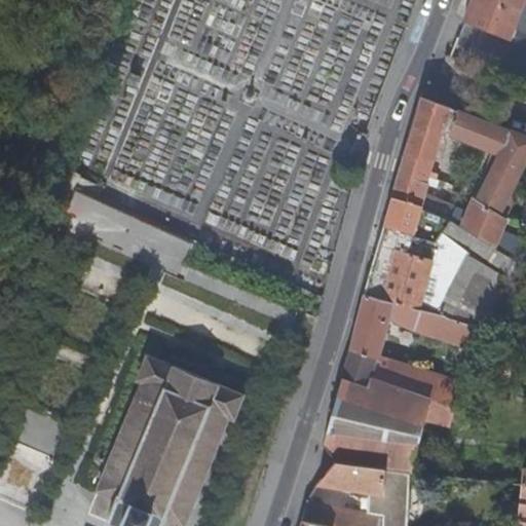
[(525,36),(525,35),(525,0),(471,0),(463,22),(508,39),(512,30),(525,36)]
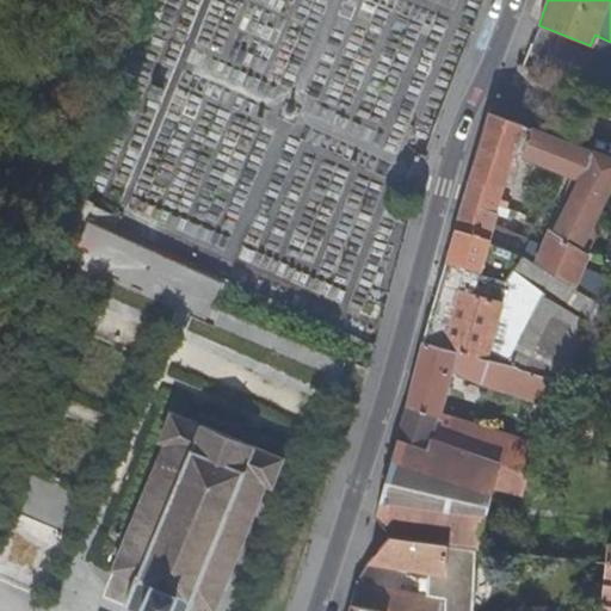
[(610,80),(580,69),(573,87),(610,102),(610,80)]
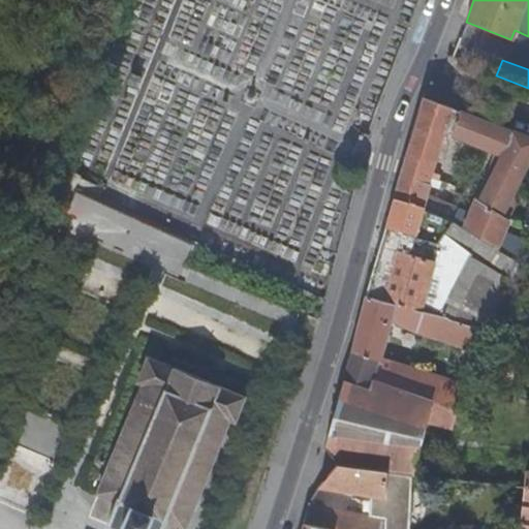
[(518,182),(528,159),(528,137),(453,111),(460,89),(435,80),(428,101),(423,99),(393,200),(423,212),(424,212),(431,187),(429,186),(430,181),(437,182),(438,177),(432,175),(444,133),(500,157),(494,174),(465,228),(486,241),(498,248),(507,230),(512,220),(511,219),(528,188),(518,182)]
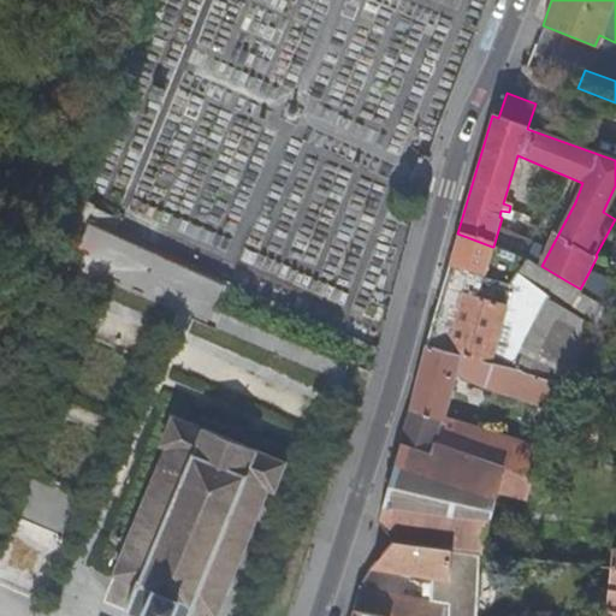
[(502,218),(493,247),(509,253),(514,238),(532,244),(527,260),(542,266),(575,202),(582,183),(517,155),(503,203),(510,206),(509,212),(501,211),(499,217),(502,218)]
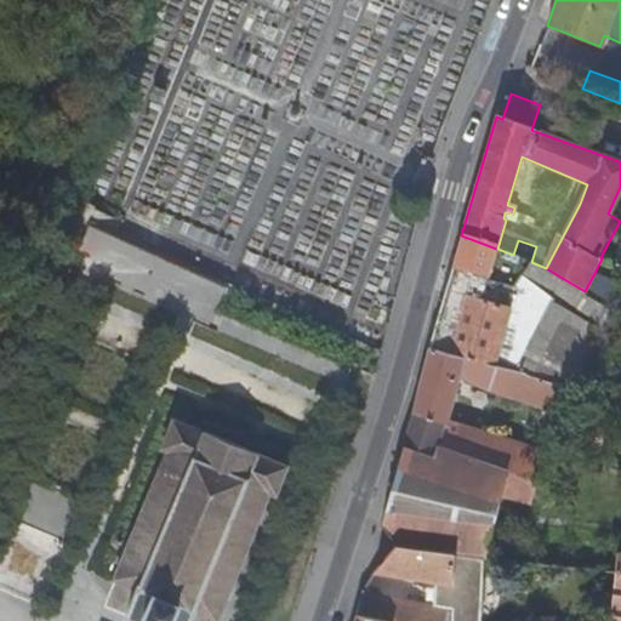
[(486,280),(496,249),(461,235),(451,269),(471,275),(448,355),(490,368),(514,289),(486,280)]
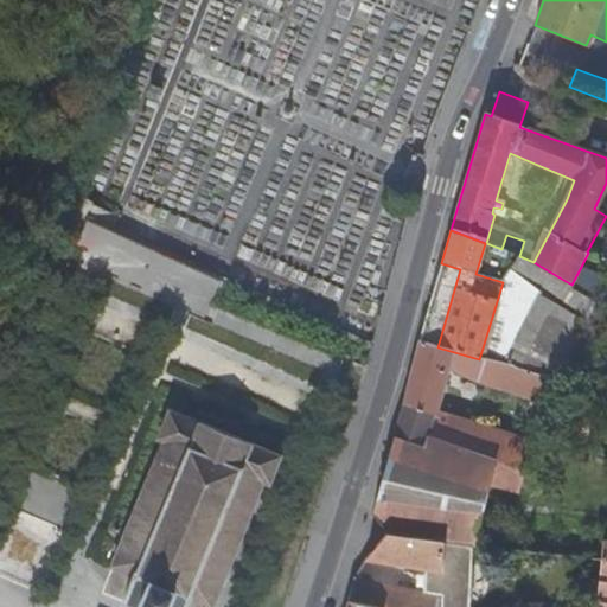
[(506,235),(502,249),(515,254),(519,256),(524,241),(506,235)]
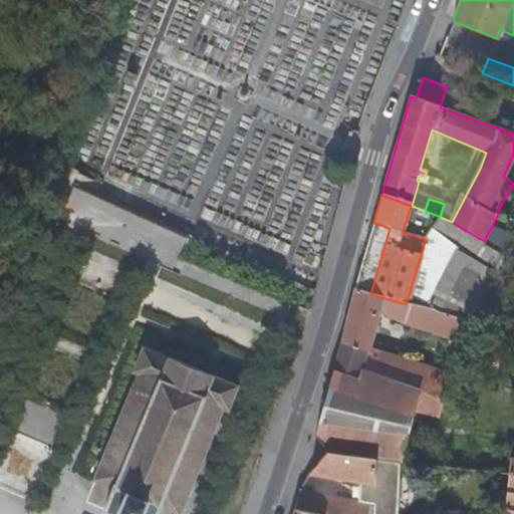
[(403,232),(426,239),(430,230),(436,215),(425,211),(412,206),(411,206),(403,232)]
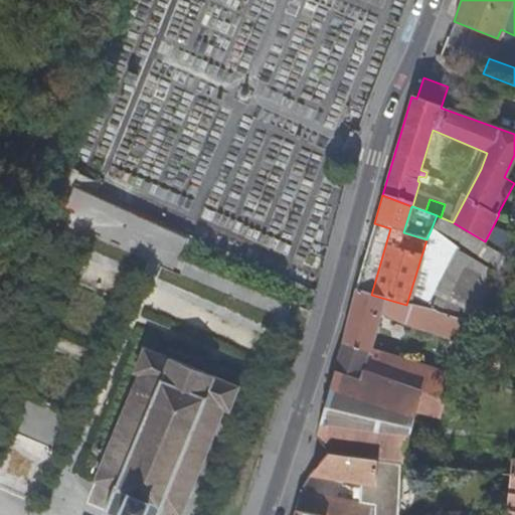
[(484,261),(492,245),(485,241),(473,234),(453,222),(441,217),(437,215),(431,230),(457,245),(484,261)]
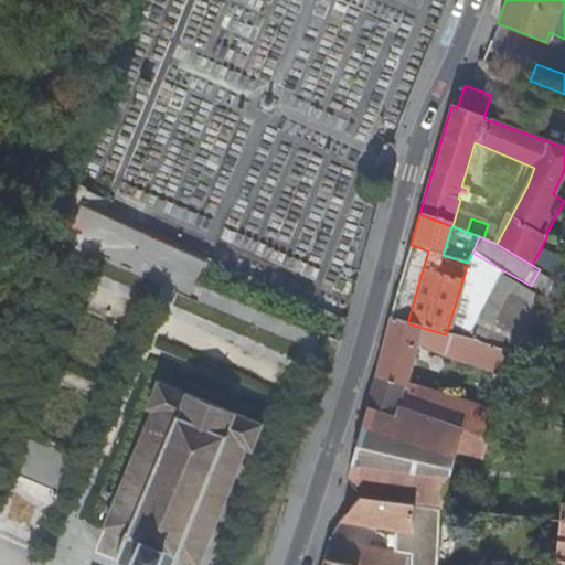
[(532,265),(540,269),(531,286),(529,289),(546,298),(564,260),(542,246),(532,265)]
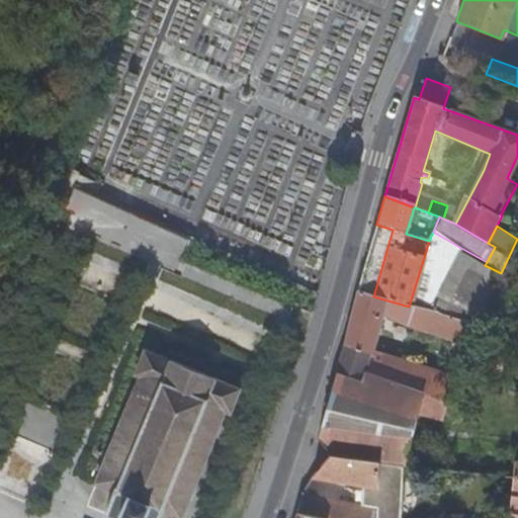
[(429,241),(409,307),(430,311),(457,252),(459,247),(433,232),(429,241)]
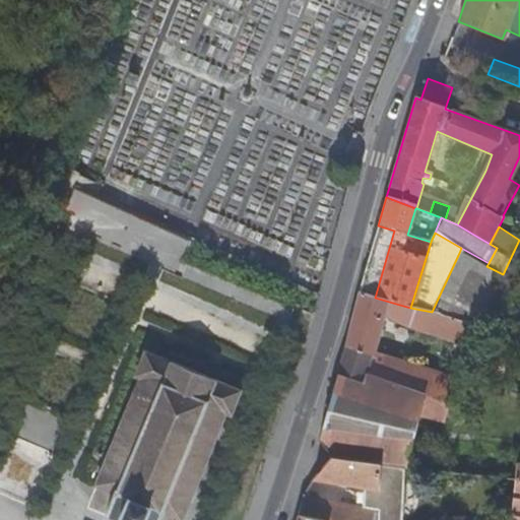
[(459,253),(432,312),(443,314),(479,324),(481,320),(480,320),(503,274),(486,266),(459,253)]
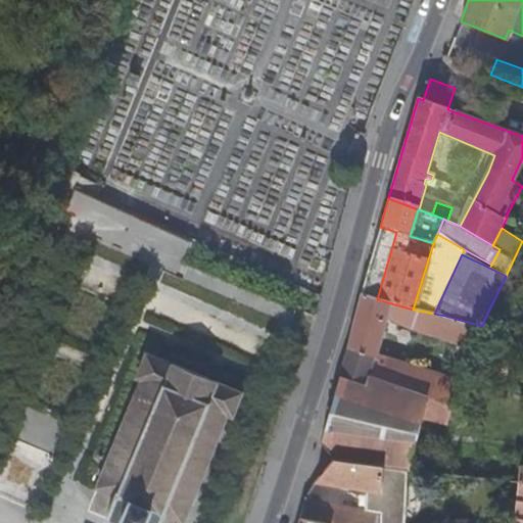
[(416,331),(473,345),(482,326),(445,316),(434,314),(413,310),(377,299),(365,295),(337,377),(364,384),(368,375),(428,396),(445,402),(455,382),(424,369),(376,352),(388,318),(416,331)]
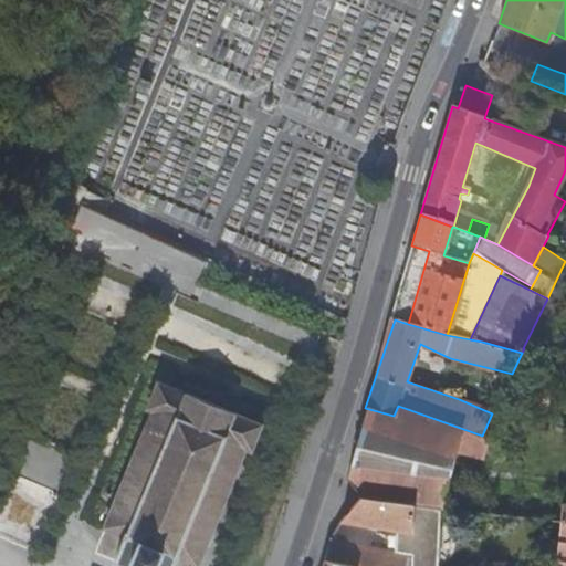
[(264,427),(161,385),(150,412),(156,415),(108,530),(128,538),(127,541),(129,542),(123,559),(119,558),(117,564),(122,565),(123,565),(124,565),(126,565),(175,565),(177,563),(179,564),(180,561),(194,565),(200,565),(212,540),(248,452),(253,454),(264,427)]
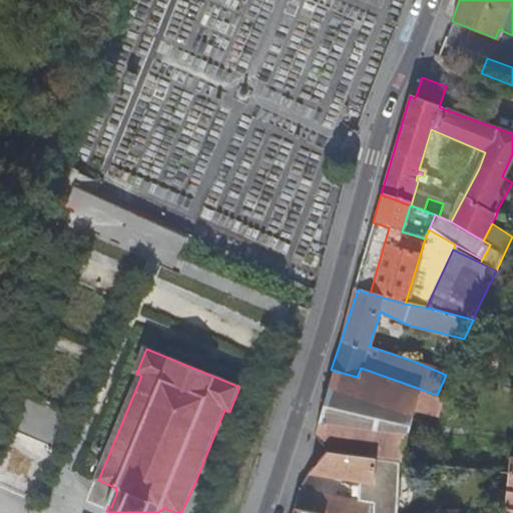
[(414,410),(420,389),(361,368),(357,377),(331,370),(314,434),(328,449),(389,457),(389,456),(394,457),(399,457),(402,458),(414,410)]
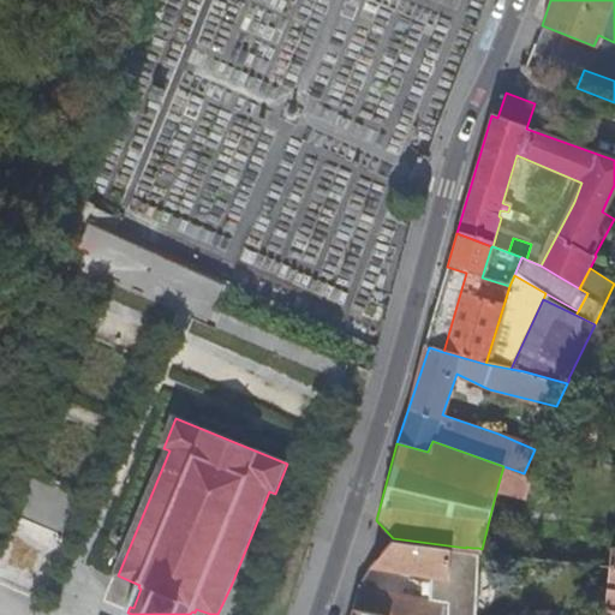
[(531,476),(524,473),(503,466),(496,491),(526,497),(531,476)]
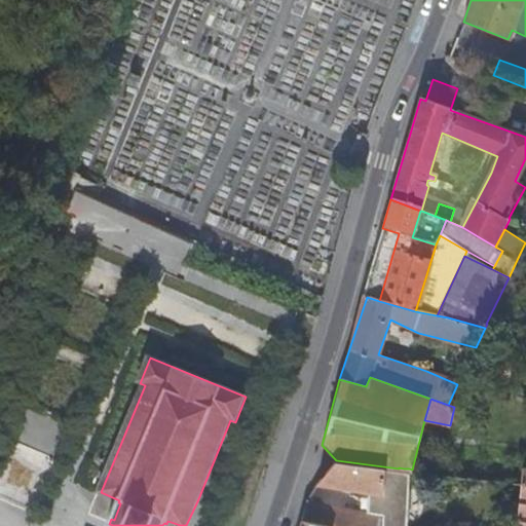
[(47,449),(59,420),(26,408),(13,437),(47,449)]
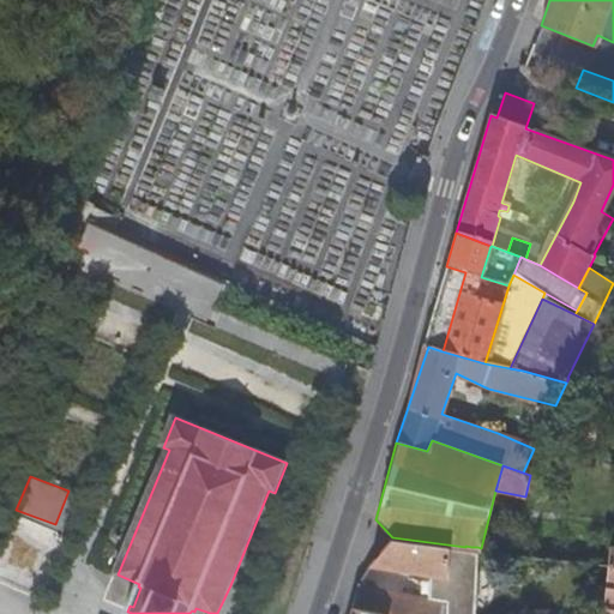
[(469,564),(471,547),(465,546),(465,547),(392,537),(368,565),(447,575),(447,563),(469,564)]
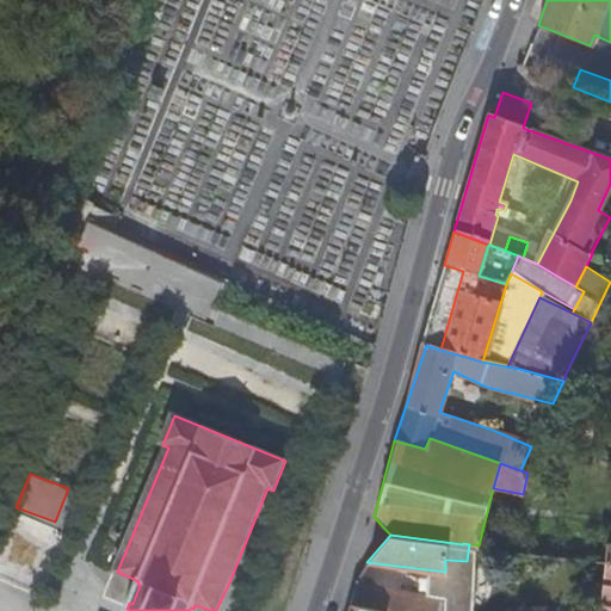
[(444,578),(443,596),(469,599),(469,606),(477,608),(475,544),(469,544),(467,561),(445,560),(445,572),(444,578)]
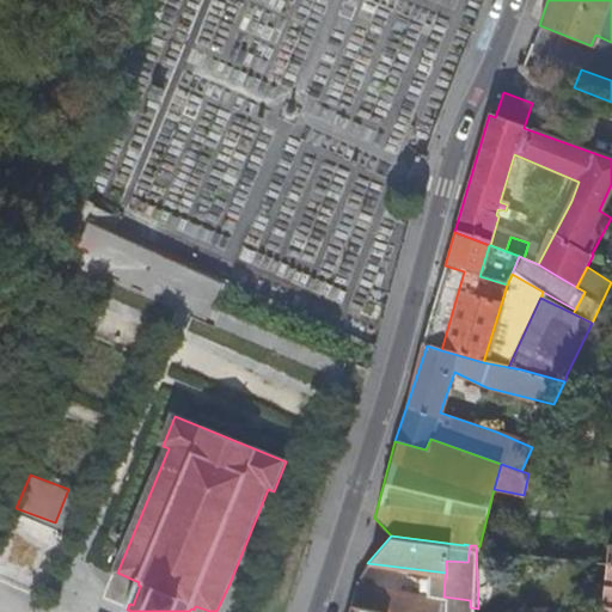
[(611,611),(611,545),(607,545),(605,561),(599,611),(611,611)]
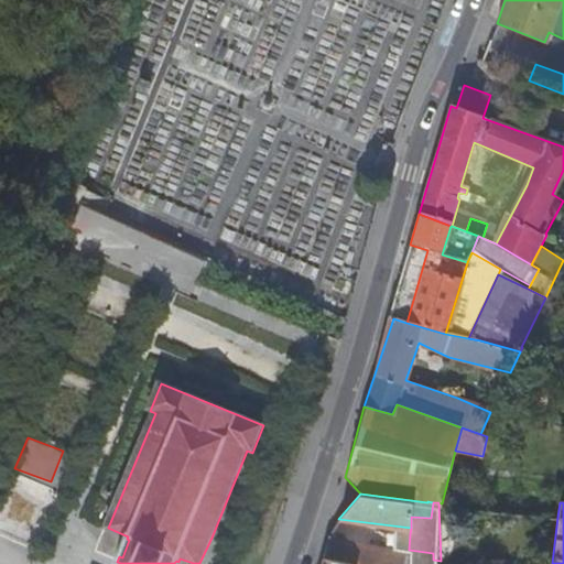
[(410,533),(396,531),(393,548),(327,539),(322,559),(342,563),(441,563),(441,561),(433,560),(433,553),(409,550),(410,533)]
